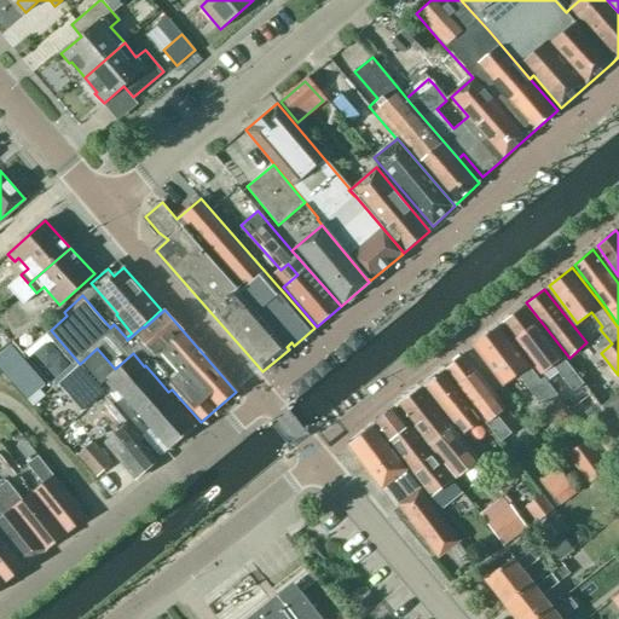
[(524,305),(501,322),(541,375),(553,365),(573,391),(584,383),(524,305)]
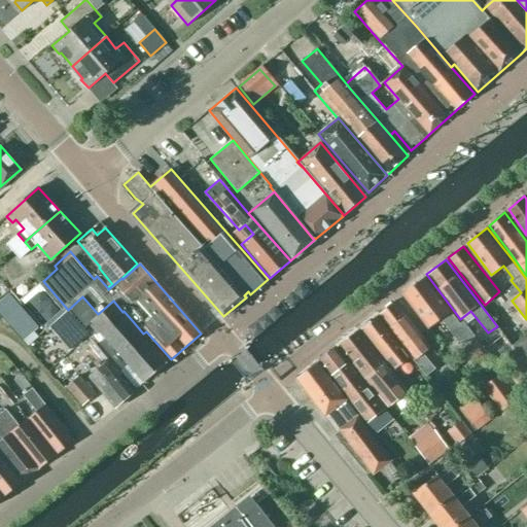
[(463,321),(459,323),(425,276),(403,293),(429,327),(442,317),(458,342),(461,340),(465,345),(476,338),(471,332),(463,321)]
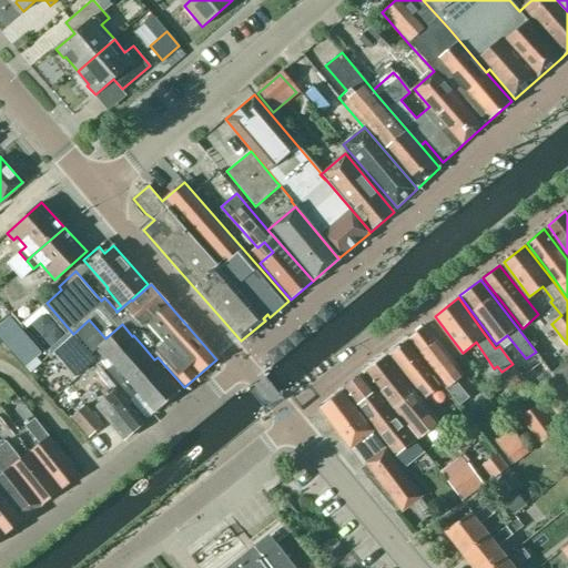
[(132,336),(122,324),(105,338),(89,320),(73,334),(91,354),(94,351),(104,361),(108,357),(155,413),(181,391),(154,359),(142,345),(133,335),(132,336)]
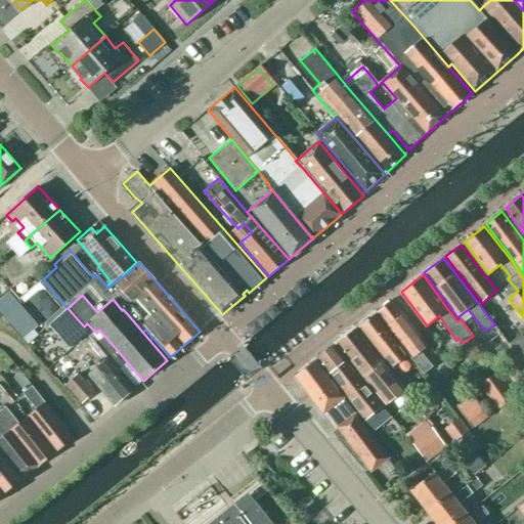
[(377,312),(408,353),(412,357),(430,343),(393,298),(377,311),(377,312)]
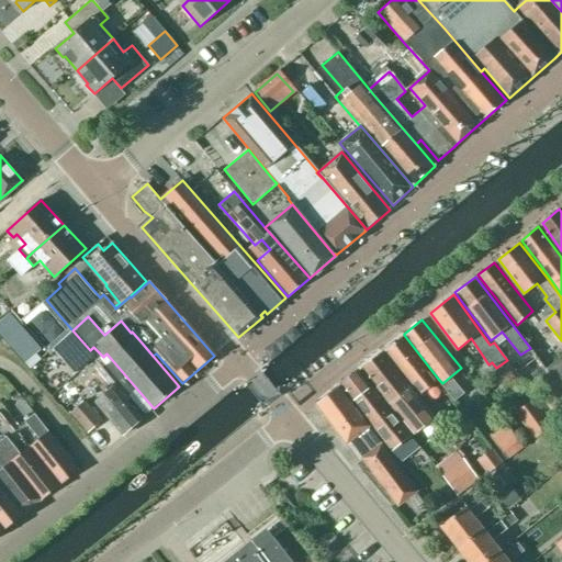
[(386,349),(423,392),(438,379),(404,335),(386,349)]
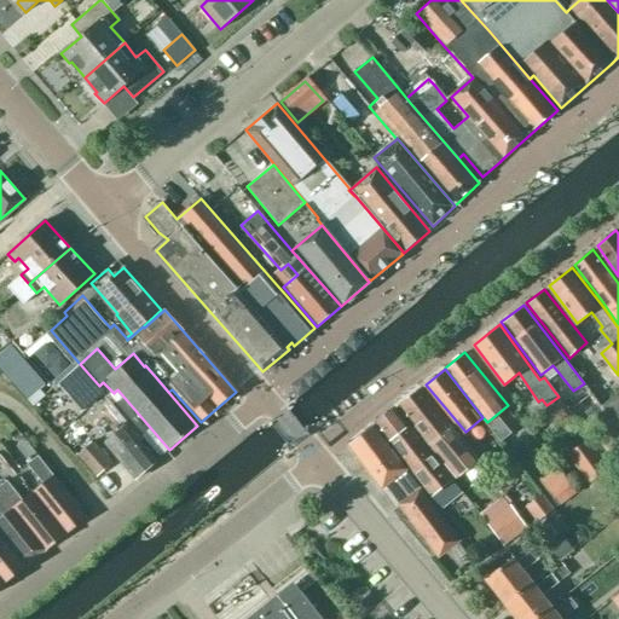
[(398,405),(456,478),(479,460),(421,387),(401,401),(398,405)]
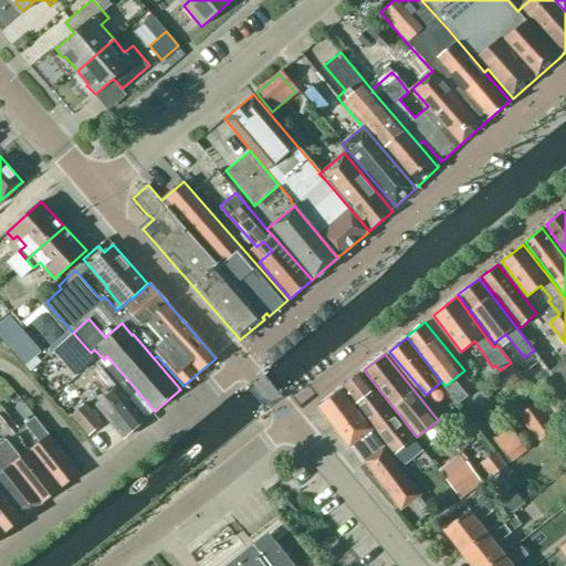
[(73,377),(90,389),(105,370),(88,357),(73,377)]
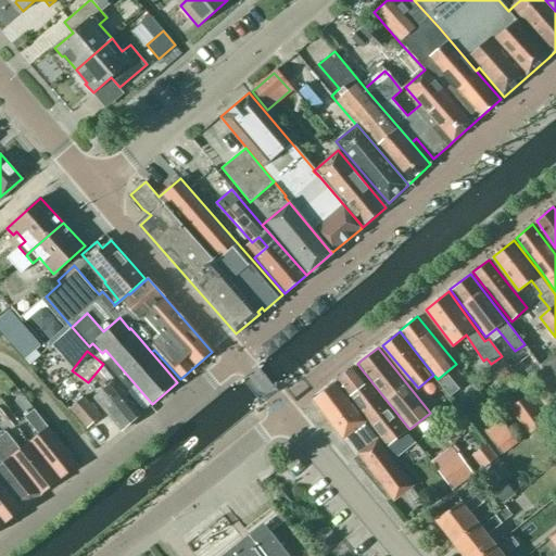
[(555,352),(540,364),(542,367),(528,378),(547,405),(542,408),(552,422),(555,419),(555,386),(554,383),(555,381),(555,352)]
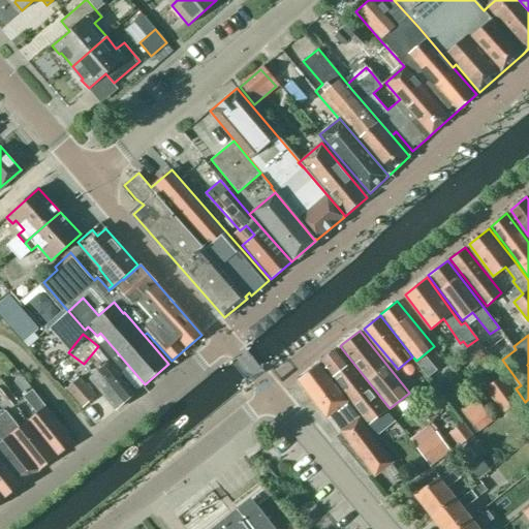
[(369,424),(366,426),(377,441),(381,438),(378,435),(394,422),(384,410),(338,349),(322,362),(369,424)]
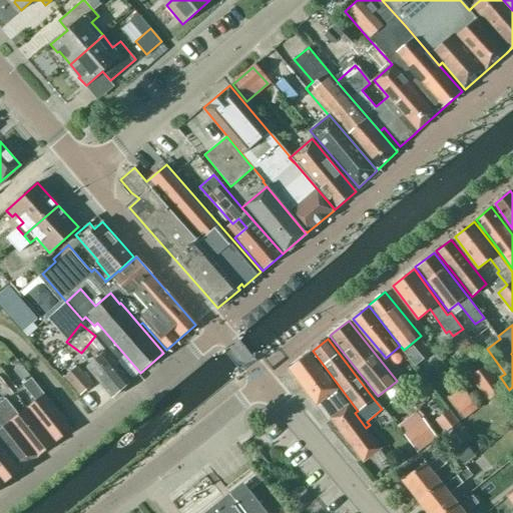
[(104,352),(86,366),(112,397),(129,382),(104,352)]
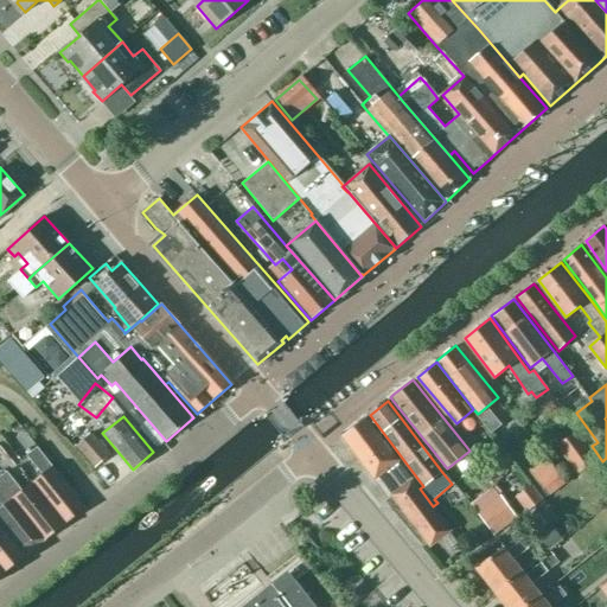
[(342,435),(374,478),(397,459),(365,416),(342,435)]
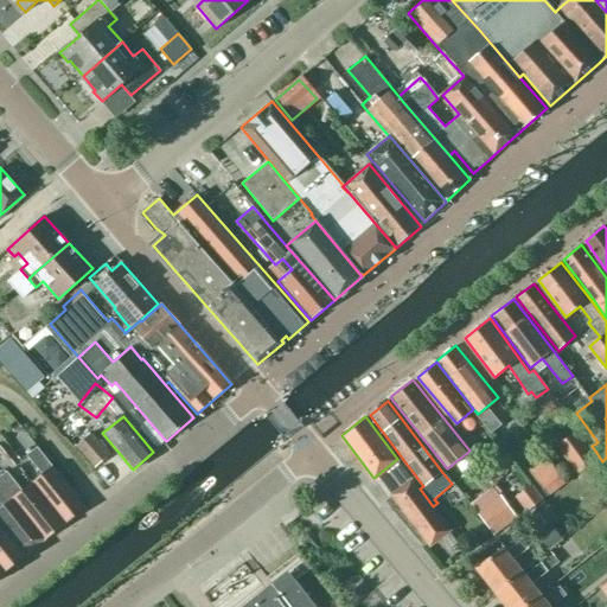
[(75,443),(95,466),(110,452),(91,430),(75,443)]
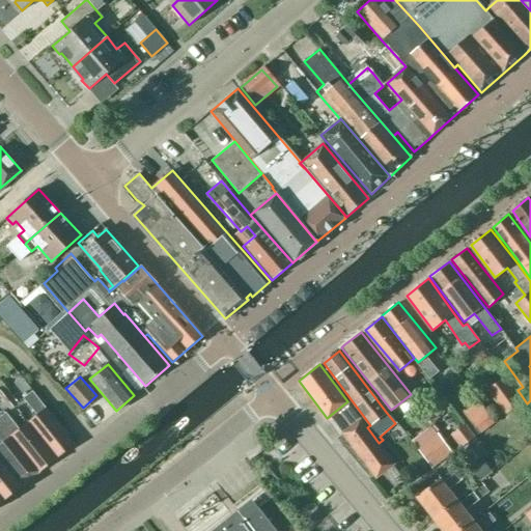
[(487,389),(506,413),(521,401),(502,378),(487,389)]
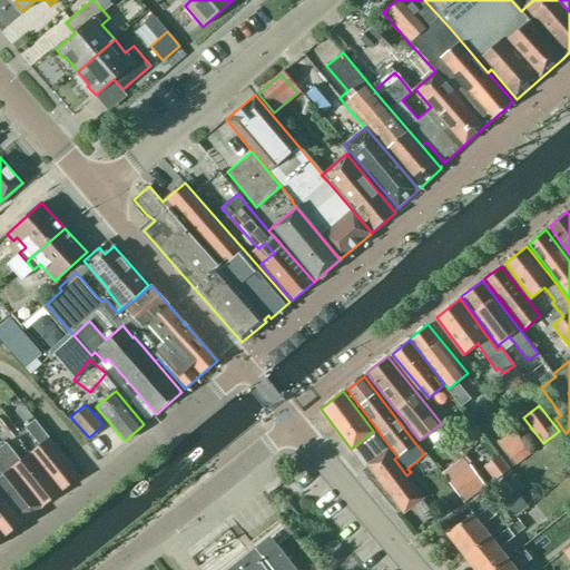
[(25,426),(40,444),(30,452),(62,490),(80,475),(35,418),(25,426)]
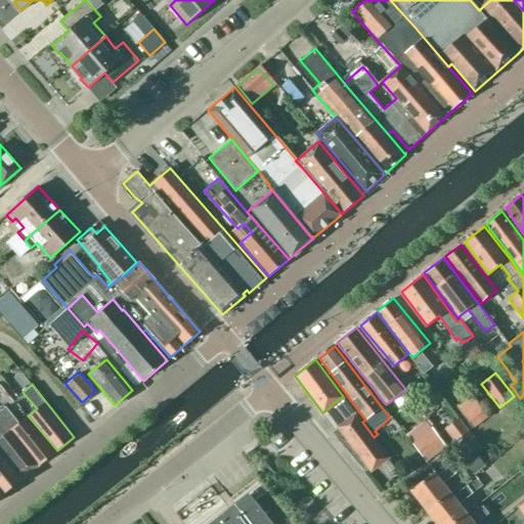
[(457,405),(476,424),(491,408),(473,390),(457,405)]
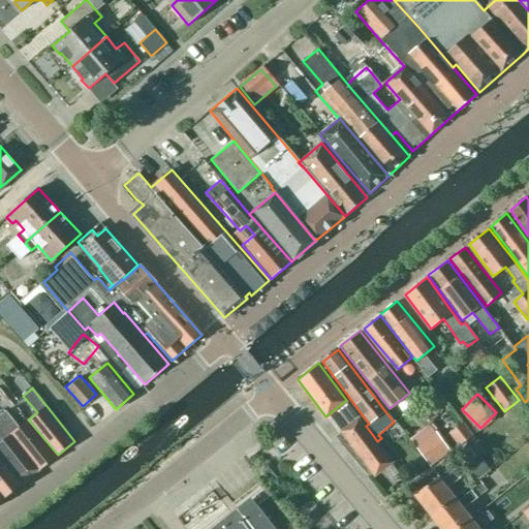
[(424,410),(431,421),(441,412),(434,402),(424,410)]
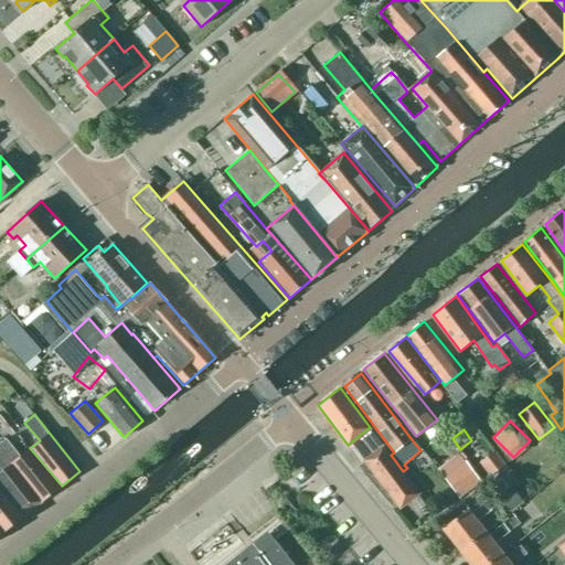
[(21,455),(7,437),(0,441),(0,448),(43,501),(62,486),(30,448),(21,455)]
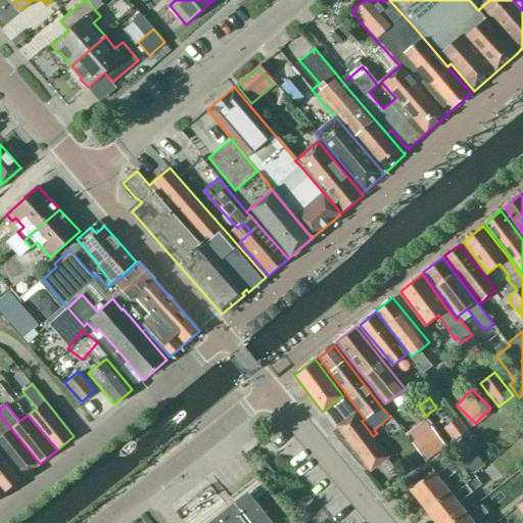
[(362,421),(355,413),(338,426),(371,470),(387,457),(373,437),(373,436),(362,421)]
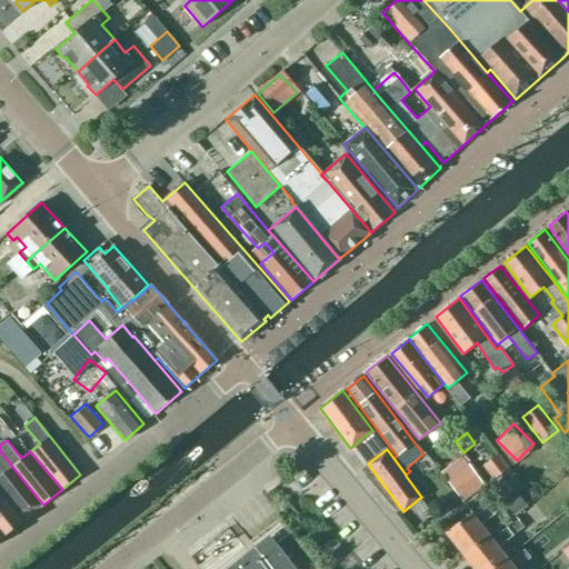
[(0,470),(2,473),(0,475),(0,489),(25,520),(43,505),(0,451),(0,470)]
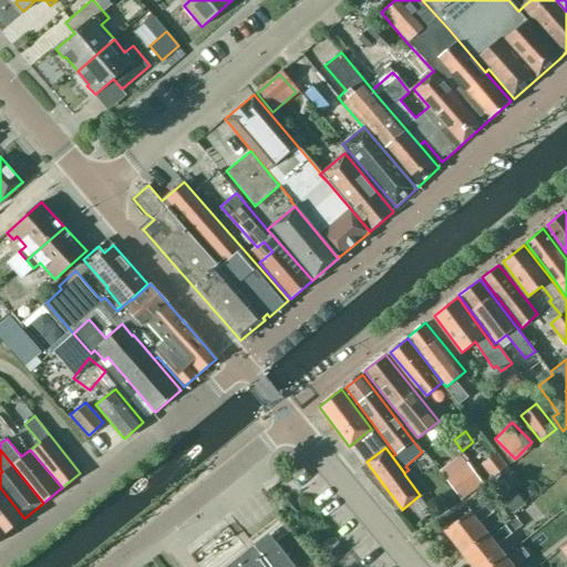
[(484,464),(495,477),(507,466),(496,453),(484,464)]
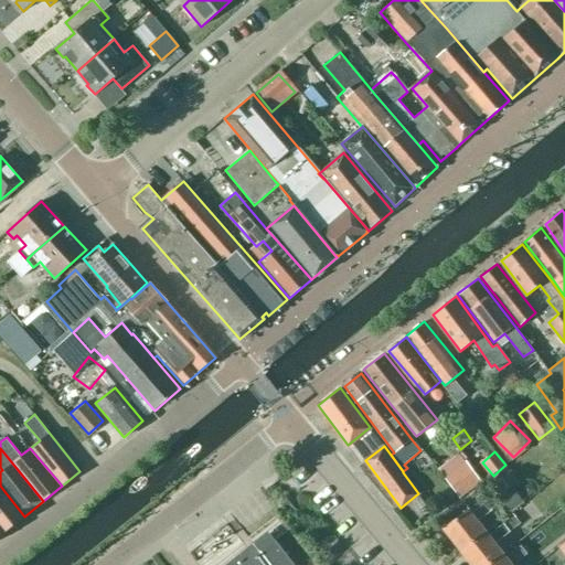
[(444,477),(459,498),(481,481),(466,460),(444,477)]
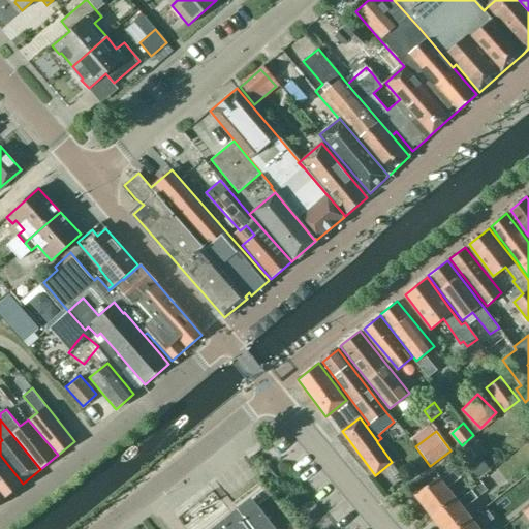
[(0,491),(2,494),(1,495),(4,499),(5,498),(5,497),(23,484),(0,455),(0,491)]
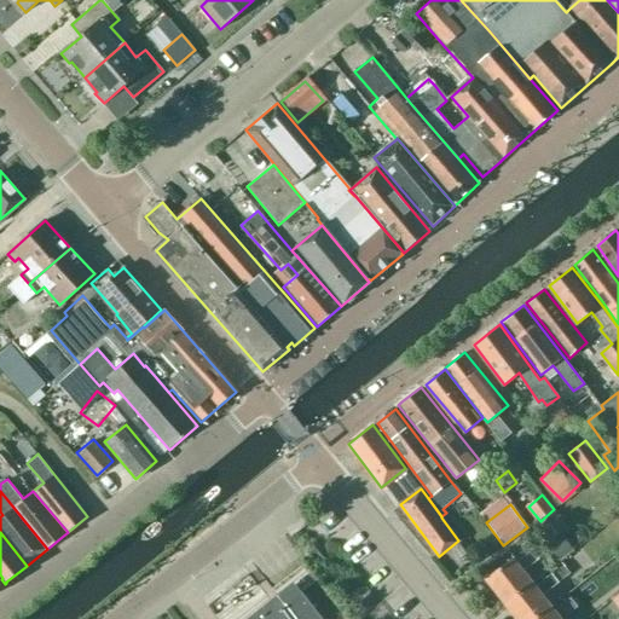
[(513,557),(486,578),(505,602),(532,582),(524,571),(539,557),(532,549),(516,561),(513,557)]
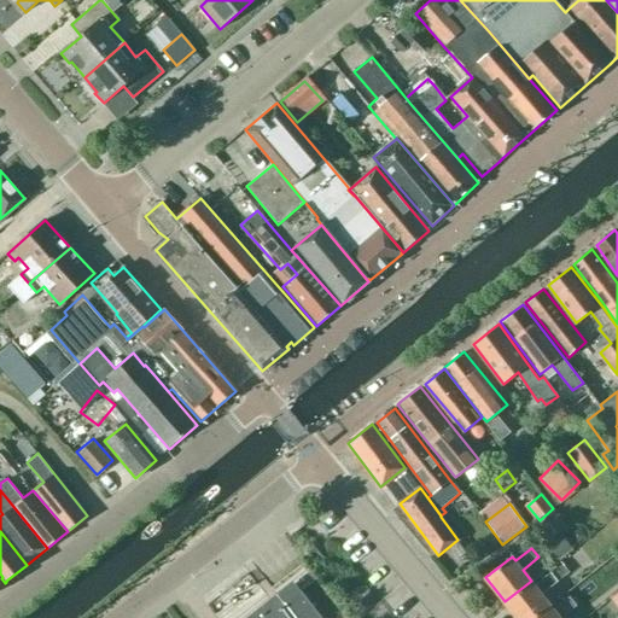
[(531,581),(505,601),(517,617),(534,617),(551,605),(541,594),(557,581),(569,572),(559,560),(548,570),(551,572),(535,584),(531,581)]
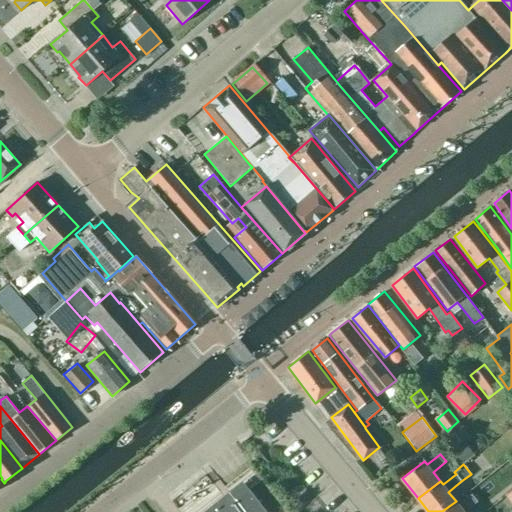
[(265,511),(248,489),(219,511),(265,511)]
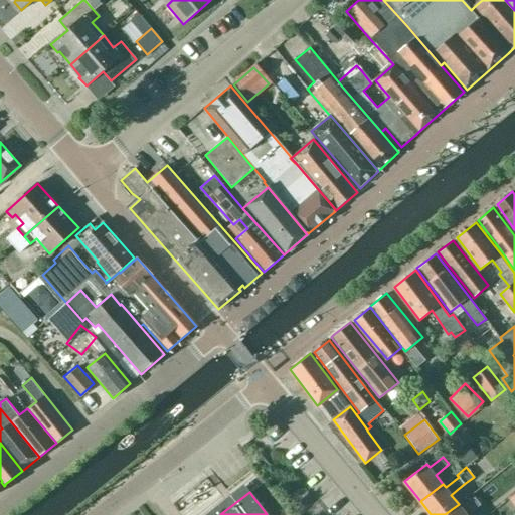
[(459,504),(445,514),(467,514),(480,504),(475,497),(461,507),(459,504)]
